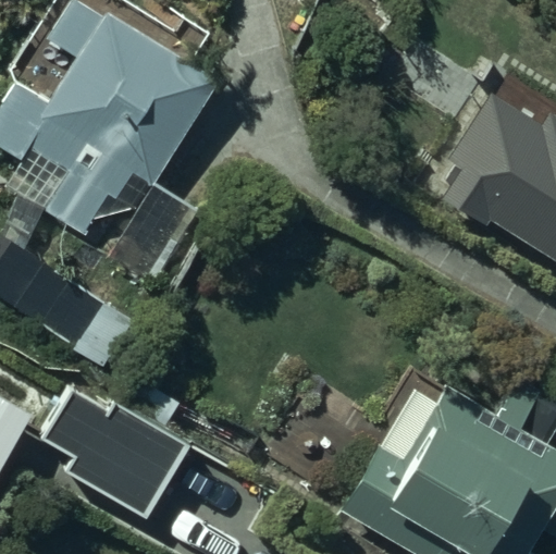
[(218,83),(76,0),(72,0),(46,42),(50,45),(46,51),(57,58),(61,50),(73,58),(45,102),(14,83),(0,103),(0,148),(19,160),(4,182),(84,233),(109,194),(115,199),(134,171),(153,184),(218,83)]
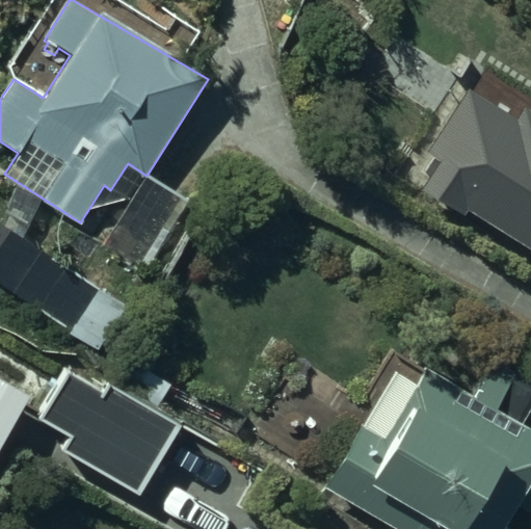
[(189,205),(148,178),(104,243),(145,271),(189,205)]
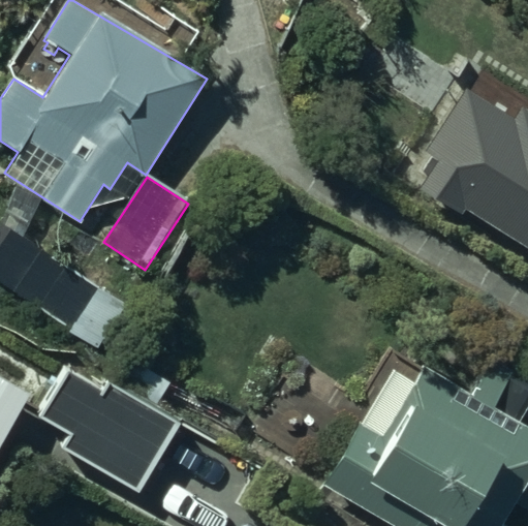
[(1,221),(0,222),(0,282),(97,347),(126,305),(1,221)]
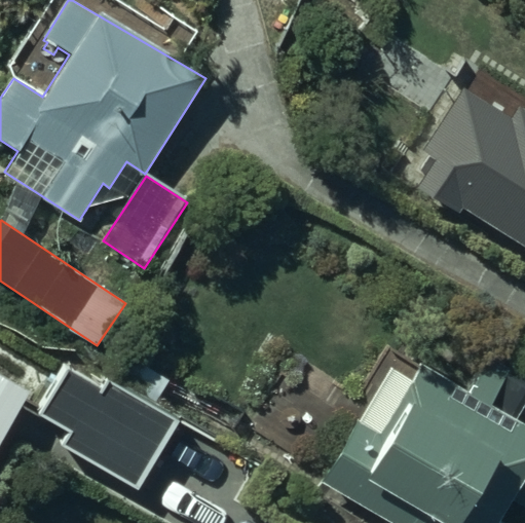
[(390,370),(322,482),(389,522),(499,522),(498,522),(513,498),(524,506),(524,422),(517,418),(524,405),(524,375),(492,356),(469,393),(422,365),(411,383),(390,370)]
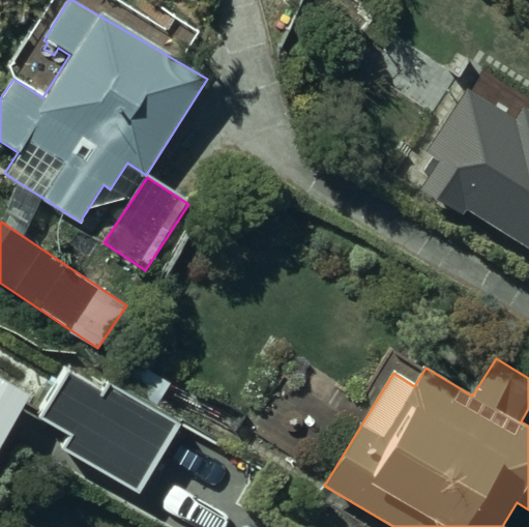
[(0,448),(28,398),(0,382),(0,448)]
